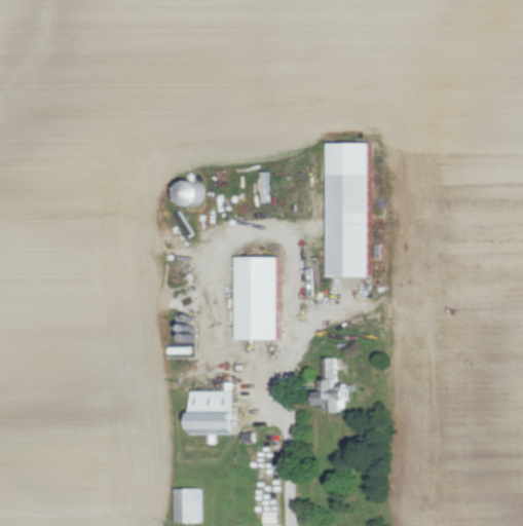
[(367,144),(366,275),(325,275),(325,144),(367,144)]
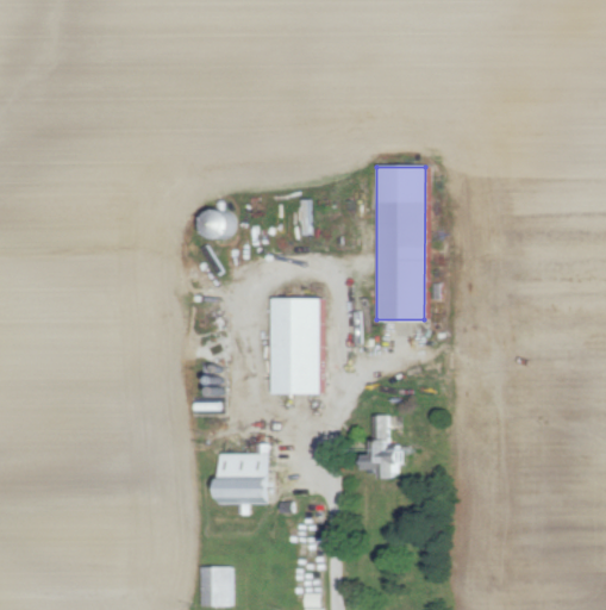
[(319,299),(319,393),(269,393),(270,299),(319,299)]
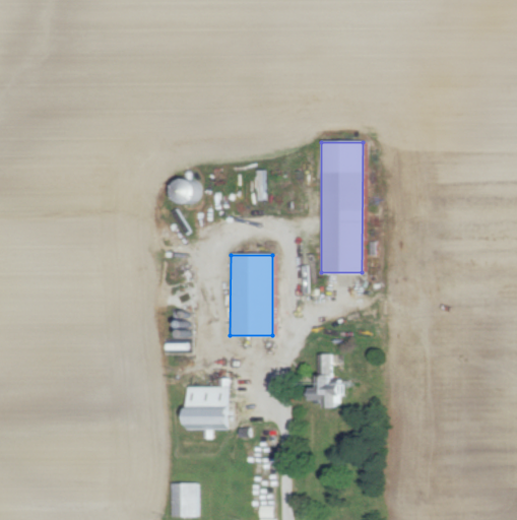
[(317,353),(327,353),(328,383),(339,383),(339,393),(335,393),(335,405),(324,405),(324,398),(309,398),(309,387),(317,387),(317,353)]
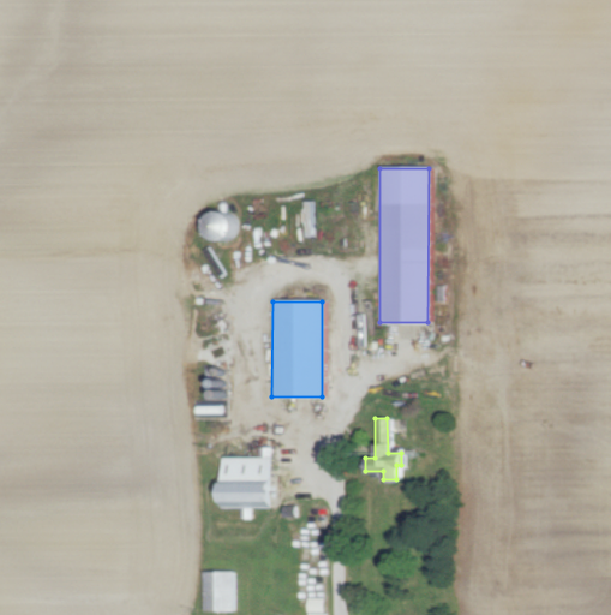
[(270,507),(269,455),(220,457),(221,507),(237,507),(238,518),(250,518),(250,507),(270,507)]
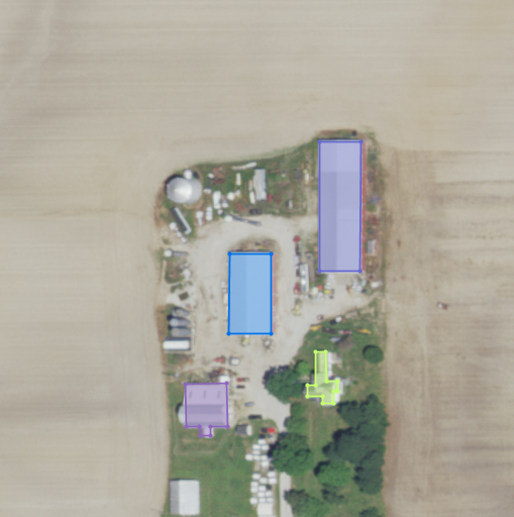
[(194,480),(194,513),(169,513),(169,480),(194,480)]
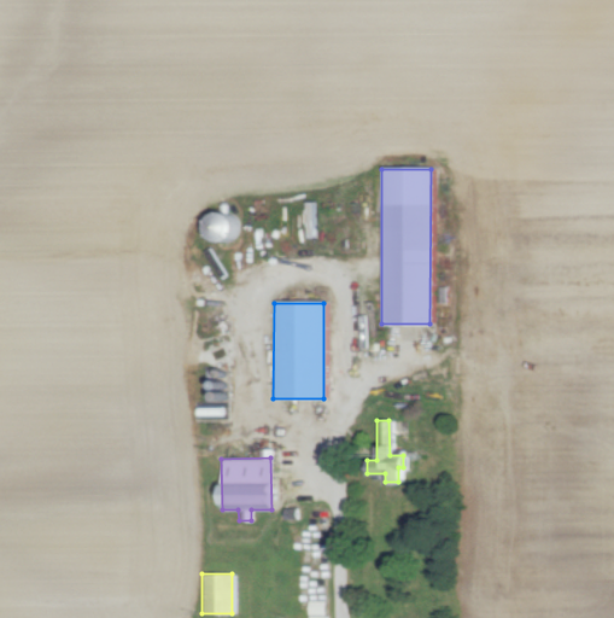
[(326,617),(327,600),(309,600),(309,617),(326,617)]
